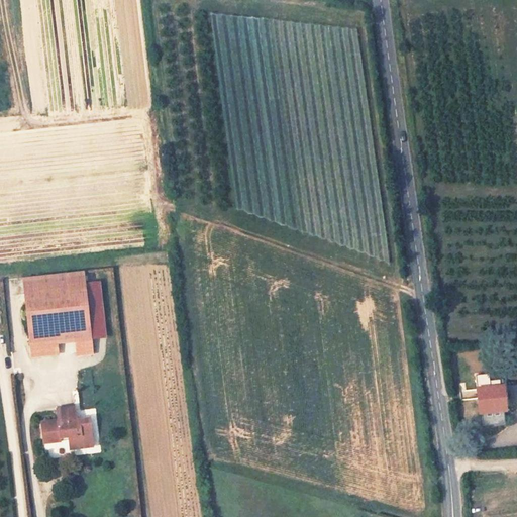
[(85,272),(22,278),(31,356),(60,353),(59,342),(76,340),(77,354),(94,352),(92,338),(86,283),(85,272)]
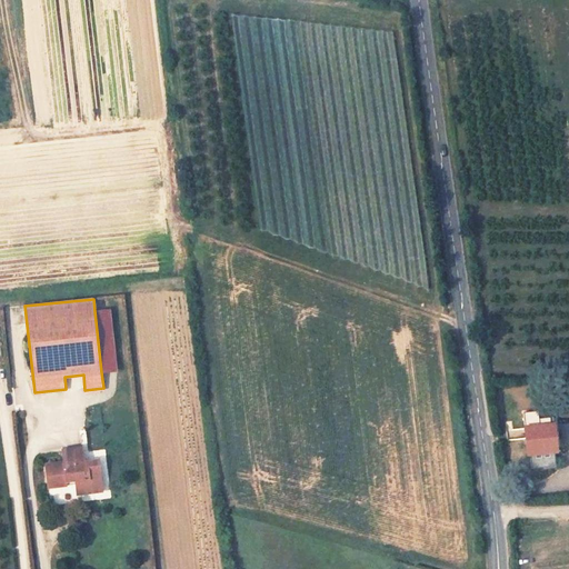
[(95,311),(101,372),(117,371),(111,309),(95,311)]
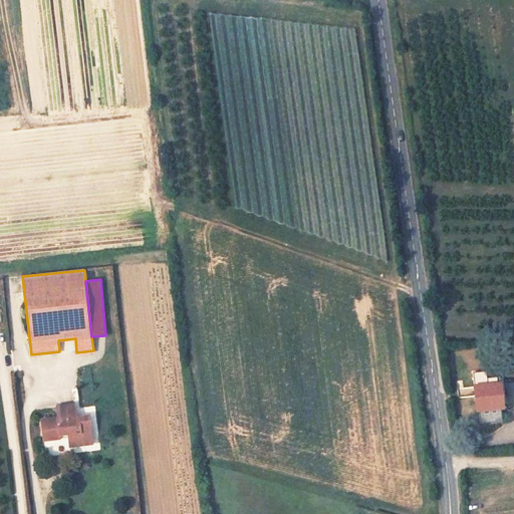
[(503,412),(502,395),(500,387),(474,389),(477,414),(503,412)]
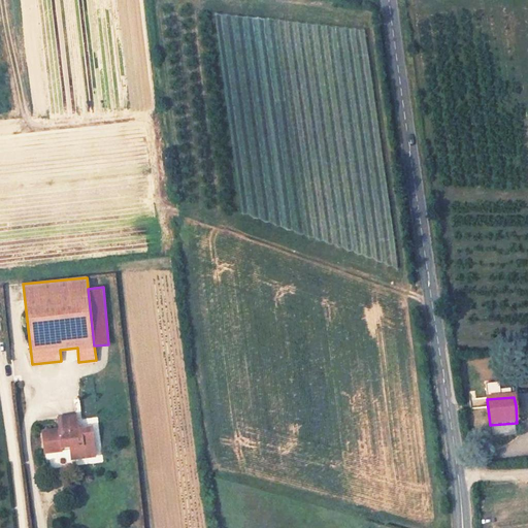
[(94,448),(91,424),(78,425),(77,416),(60,418),(60,428),(43,430),(45,452),(60,451),(60,448),(69,447),(70,454),(80,453),(81,449),(94,448)]
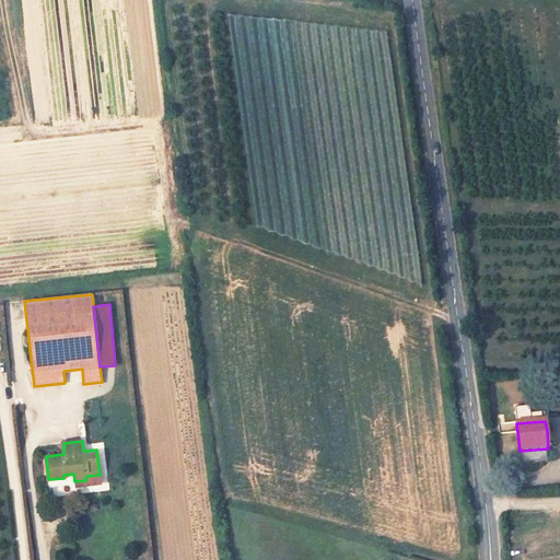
[(100,485),(100,475),(86,476),(85,480),(74,481),(74,488),(100,485)]
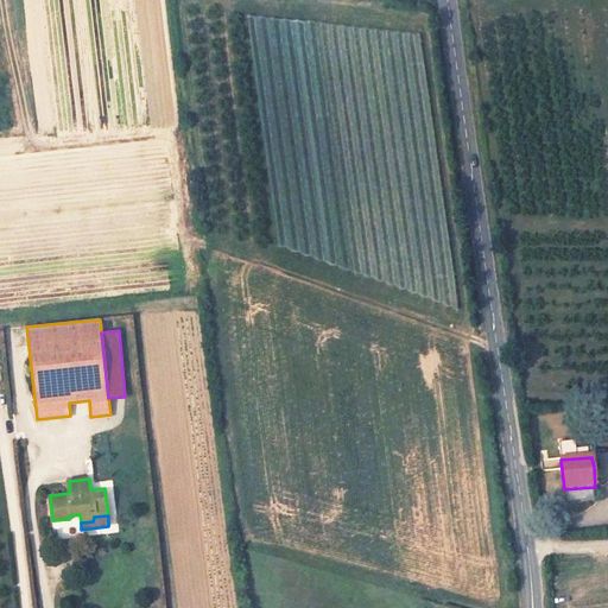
All buildings are outlined.
